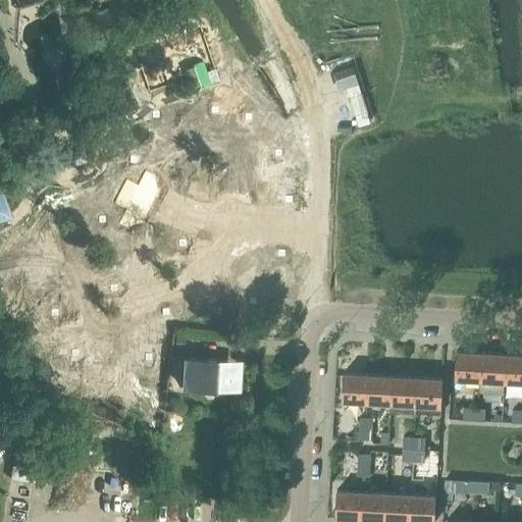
[(203,59),(194,62),(194,64),(201,85),(202,86),(211,83),(206,70),(203,59)]
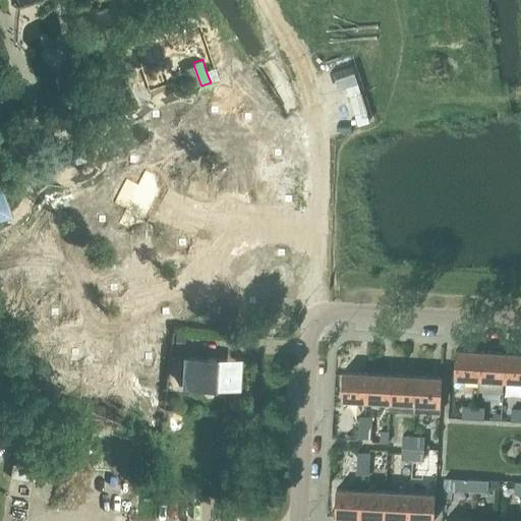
[(87,160),(84,151),(61,157),(63,166),(74,164),(87,160)]
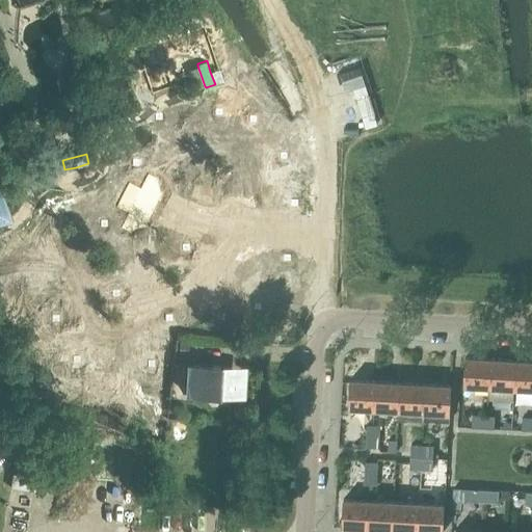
[(130,213),(129,212),(126,221),(124,224),(123,225),(128,229),(130,230),(145,224),(161,194),(156,176),(154,176),(149,173),(149,174),(145,180),(141,189),(130,213)]
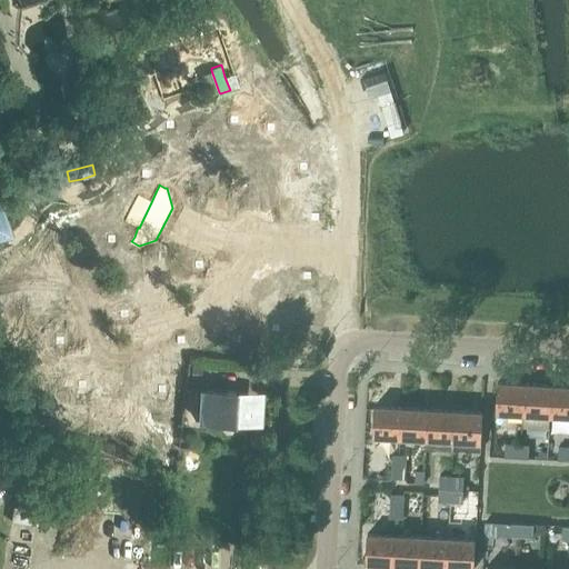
[(139,196),(126,221),(132,225),(138,227),(139,228),(151,202),(145,199),(139,196)]
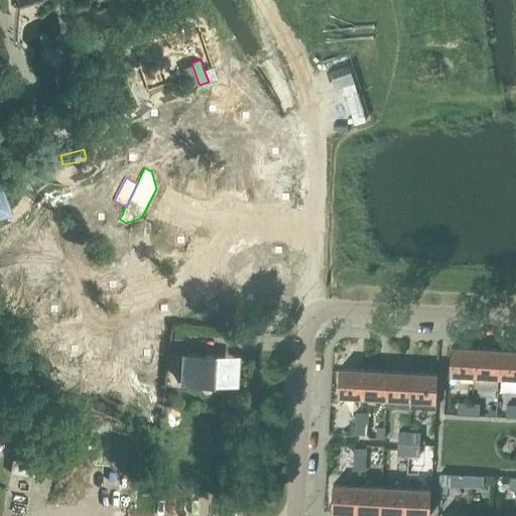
[(174,335),(174,346),(182,346),(182,336),(174,335)]
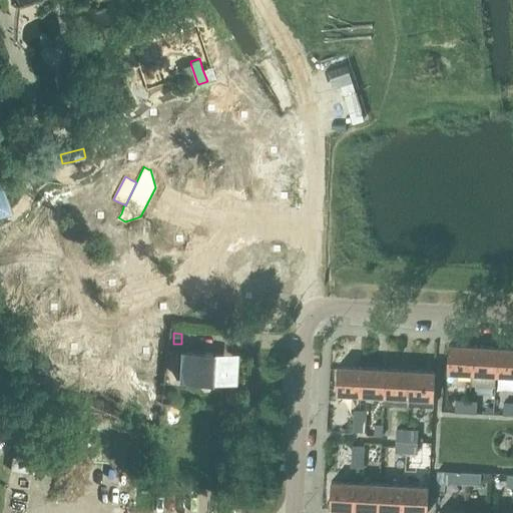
[(448,371),(472,373),(473,345),(449,344),(448,371)]
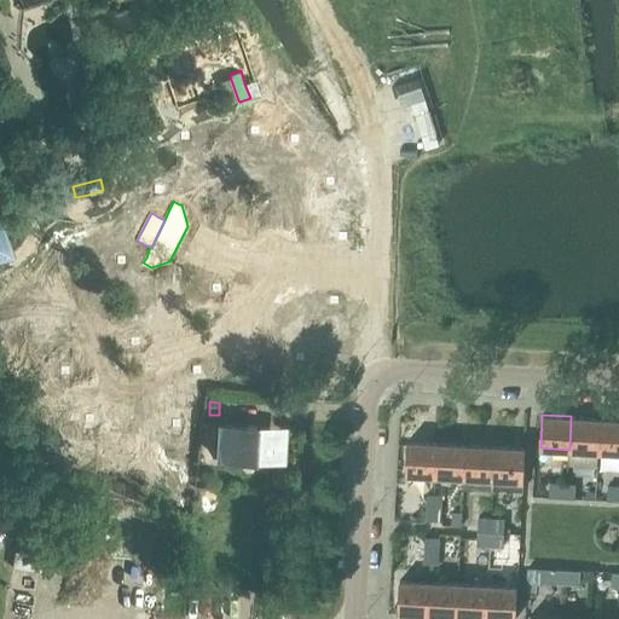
[(570,450),(599,451),(600,418),(571,416),(570,450)]
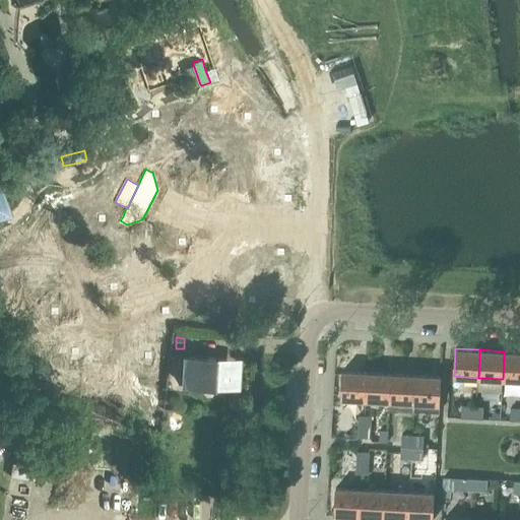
[(503,379),(519,379),(519,351),(504,351),(503,379)]
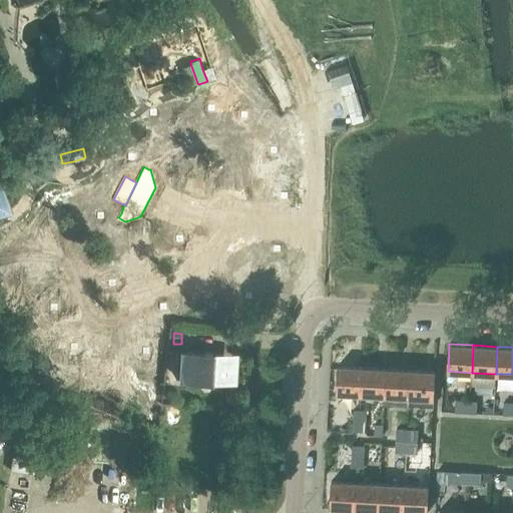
[(177,354),(176,368),(178,369),(180,369),(180,378),(228,381),(229,362),(212,361),(212,353),(203,352),(182,351),(181,354),(179,354),(177,354)]
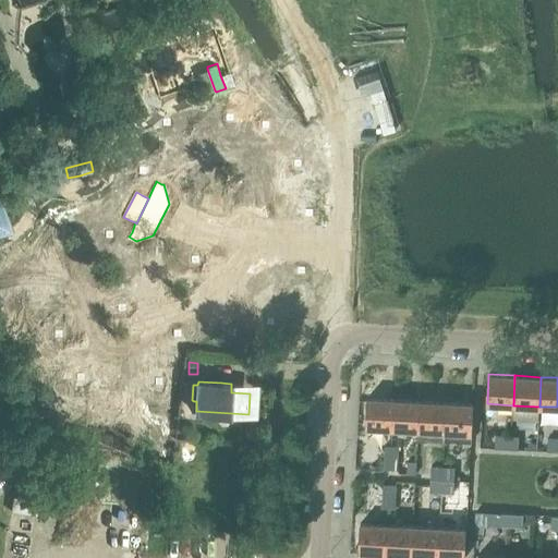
[(95,395),(93,425),(146,428),(147,398),(95,395)]
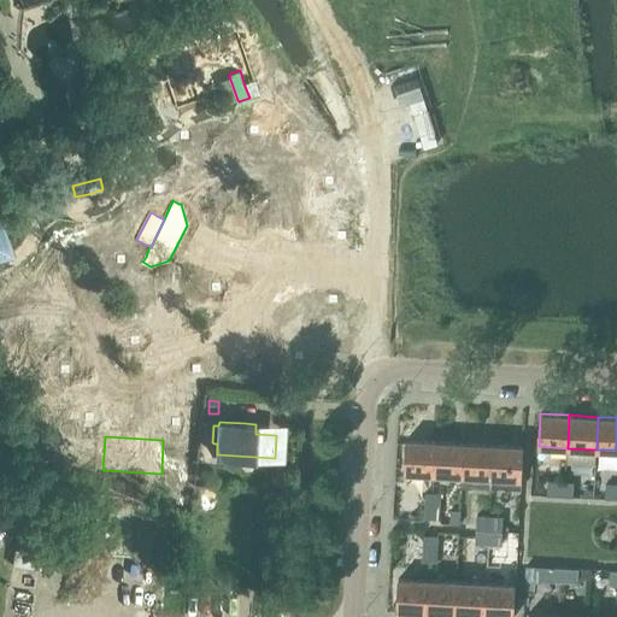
[(405,472),(435,474),(436,441),(407,440),(405,472)]
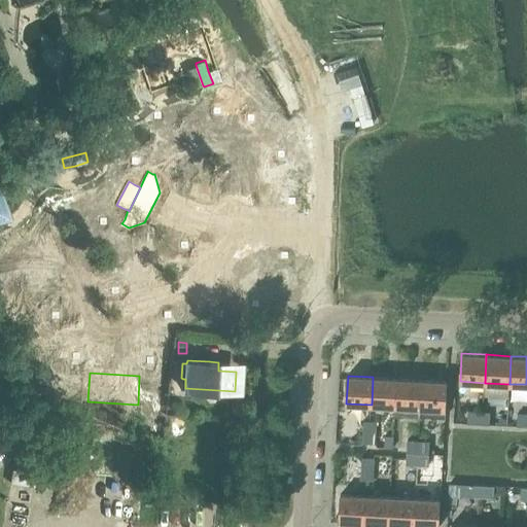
[(372,405),(395,406),(397,378),(373,377),(372,405)]
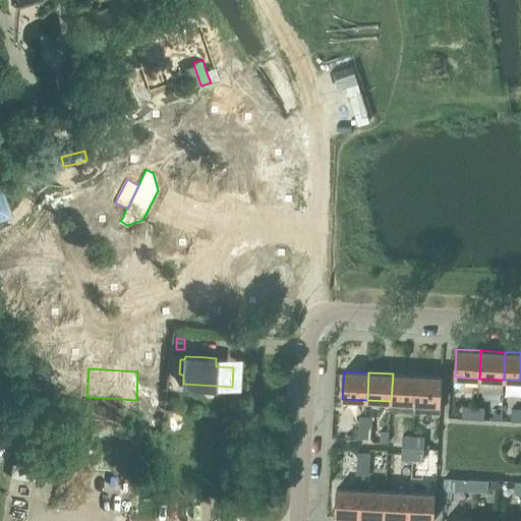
[(391,409),(416,411),(418,375),(393,373),(391,401),(391,409)]
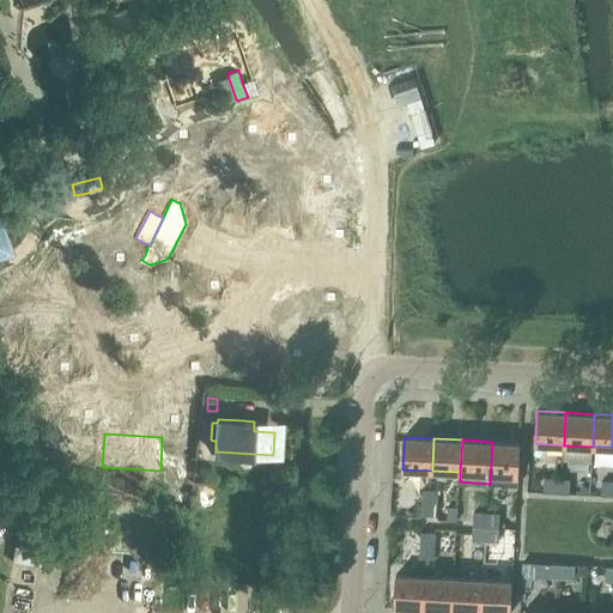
[(492,442),(490,484),(519,485),(521,443),(492,442)]
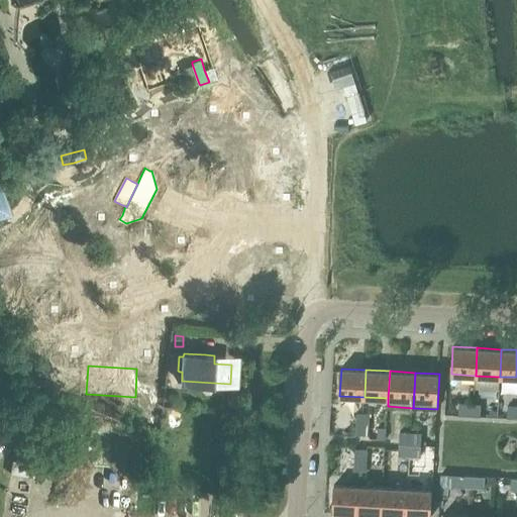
[(458,414),(470,414),(470,402),(459,402),(458,414)]
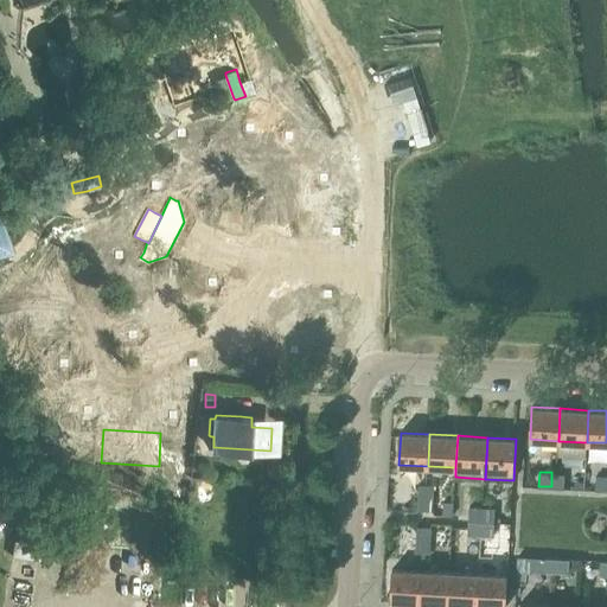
[(551,472),(551,486),(564,487),(566,473),(551,472)]
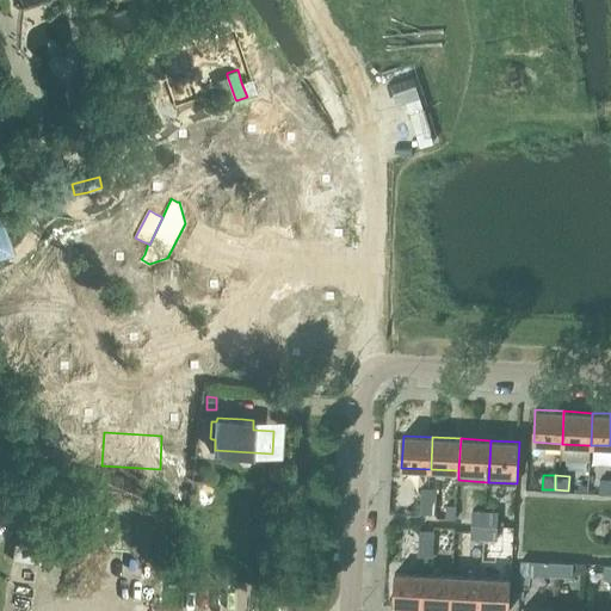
[(599,493),(610,493),(610,477),(599,477),(599,493)]
